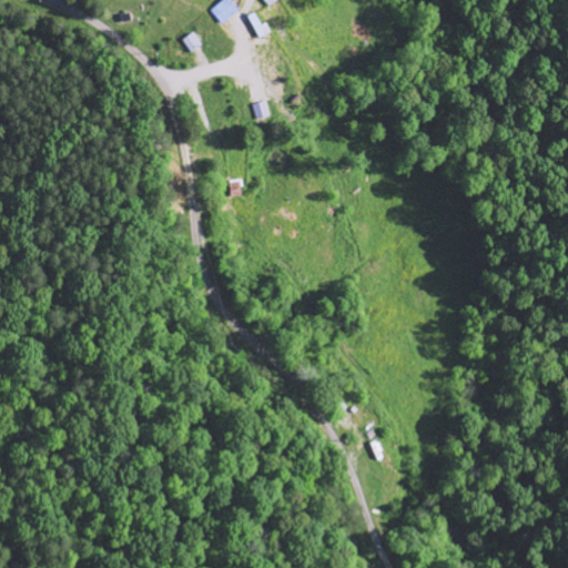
[(222,0),(210,10),(221,24),(239,10),(230,0),(222,0)]
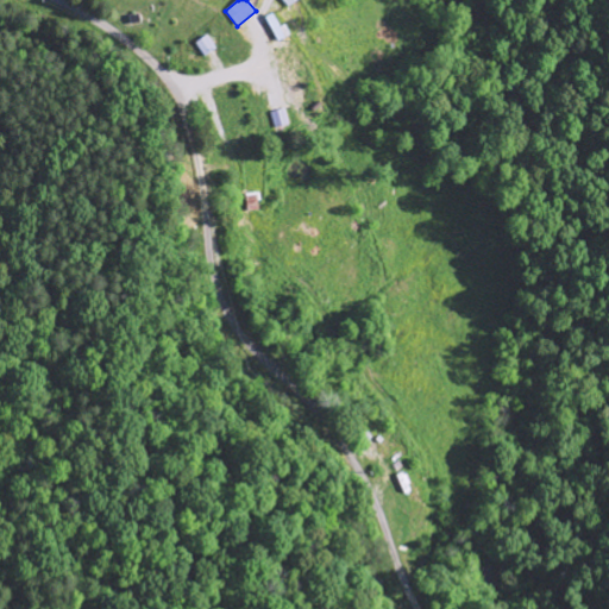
[(267,16),(275,41),(282,38),(274,13),(267,16)]
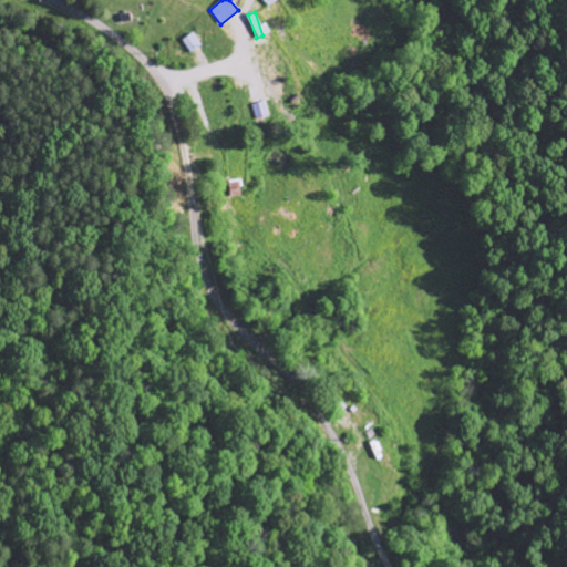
[(200,44),(192,32),(181,40),(189,52),(200,44)]
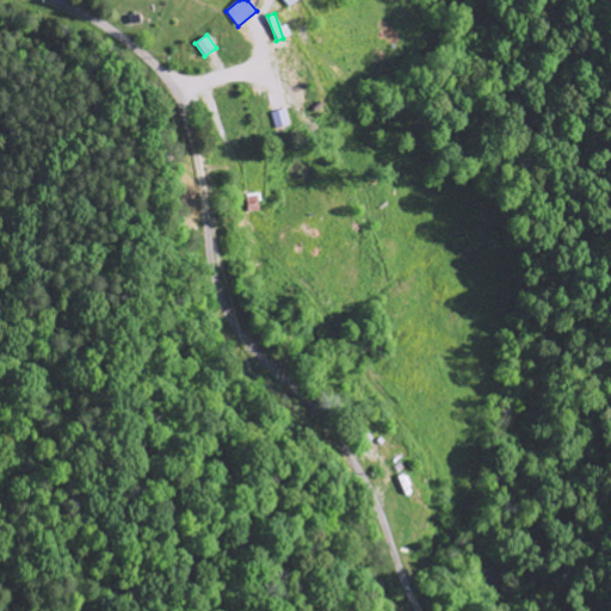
[(275,128),(289,124),(284,109),(270,112),(275,128)]
